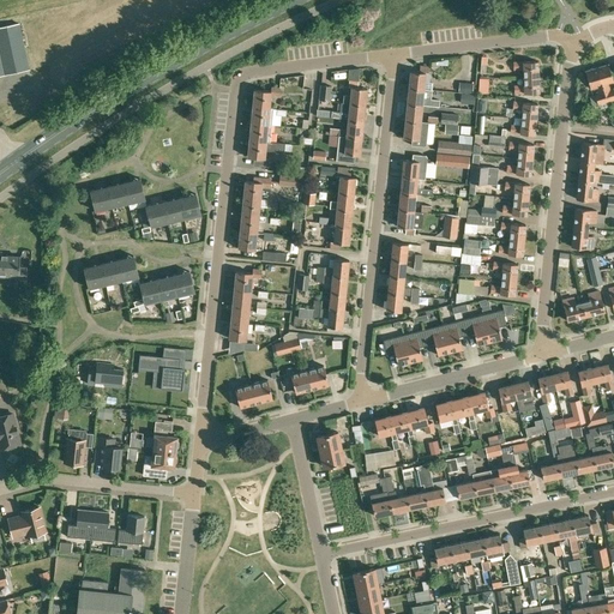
[(19,23),(0,26),(0,74),(29,70),(19,23)]
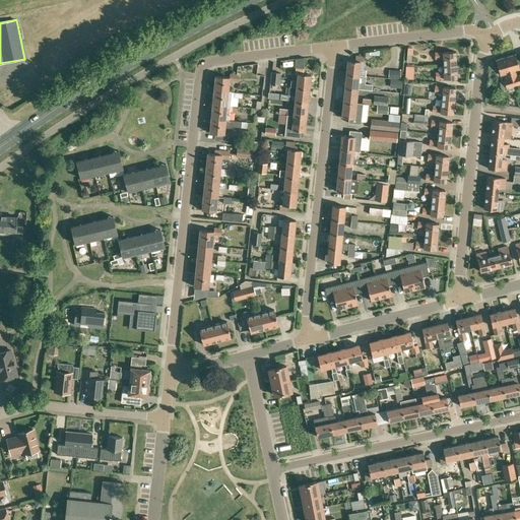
[(496,45),(498,56),(512,53),(509,42),(496,45)]
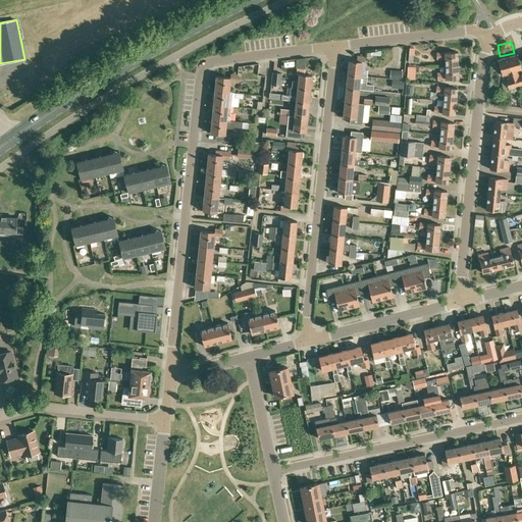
[(436,46),(428,47),(428,54),(436,54),(436,59),(445,59),(445,65),(458,65),(457,52),(445,52),(436,52),(436,46)]
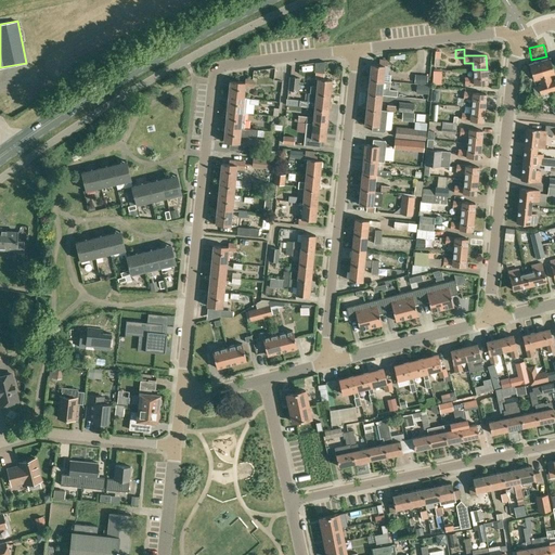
[(551,80),(550,75),(554,74),(550,57),(540,61),(549,92),(554,89),(554,82),(554,79),(551,80)]
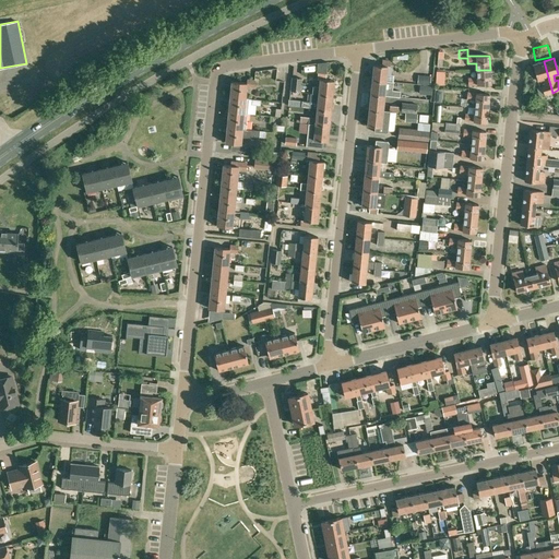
[(390,67),(390,60),(382,60),(381,66),(373,64),(372,80),(385,81),(388,66),(390,67)]
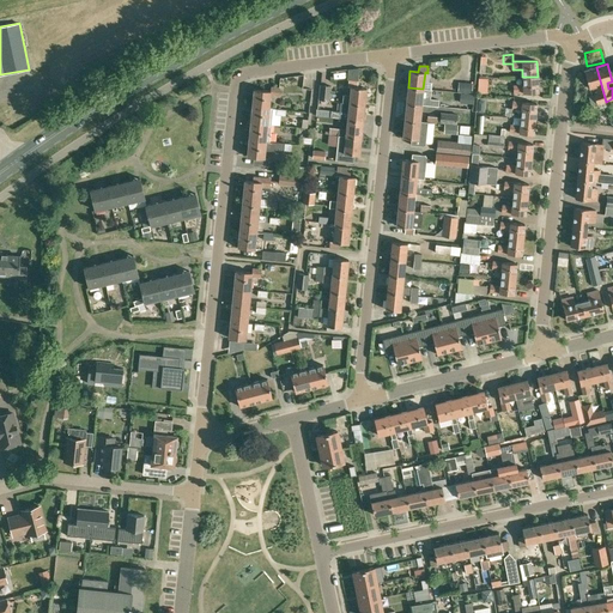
[(596,104),(606,102),(596,67),(584,71),(589,89),(595,86),(596,92),(594,93),(596,104)]
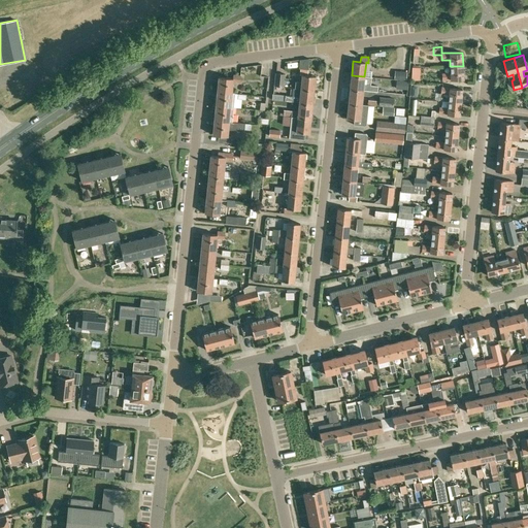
[(451,73),(442,73),(442,80),(451,79),(463,79),(463,66),(450,66),(451,73)]
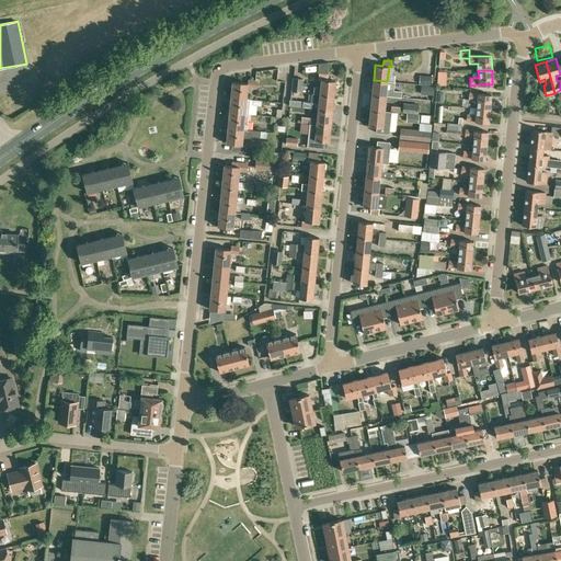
[(441,71),(441,86),(449,86),(450,71),(441,71)]
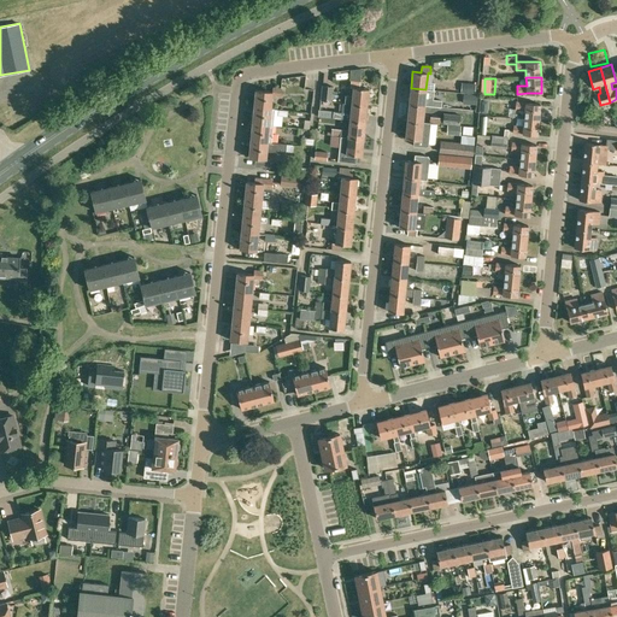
[(366,105),(368,89),(359,88),(359,82),(351,81),(350,87),(353,87),(352,95),(345,95),(344,104),(366,105)]
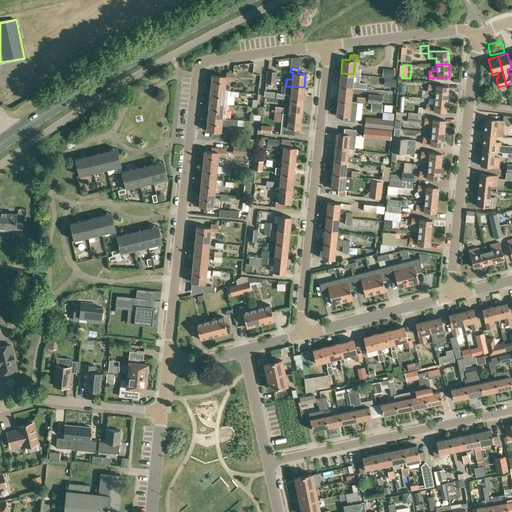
[(394,78),(395,69),(383,68),(382,77),(394,78)]
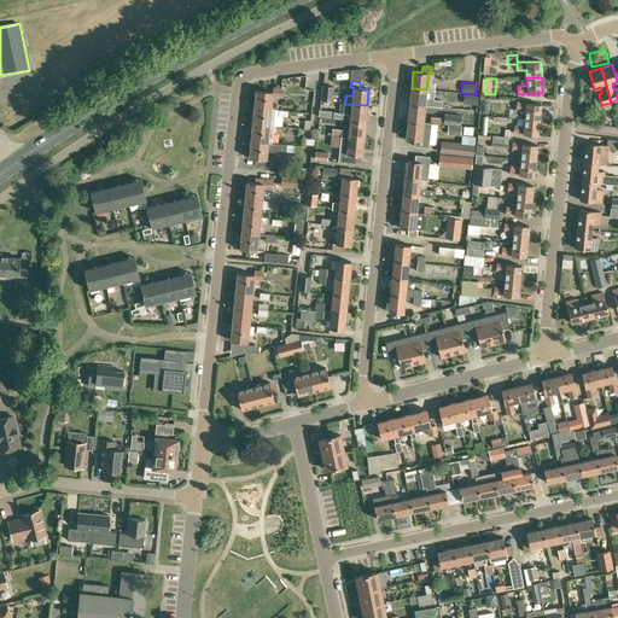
[(332,101),(334,87),(322,86),(321,100),(332,101)]
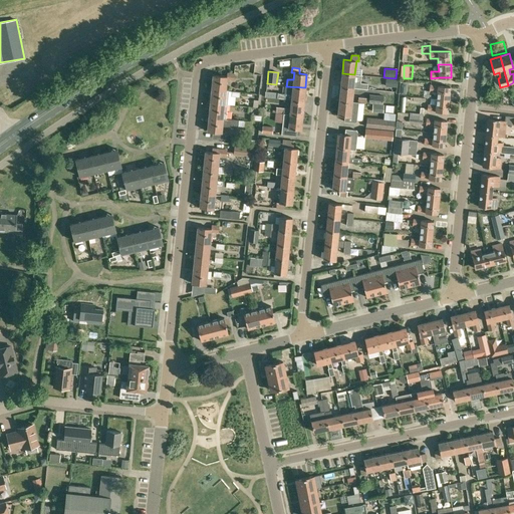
[(213,74),(212,88),(226,90),(227,79),(234,80),(234,73),(227,72),(227,76),(213,74)]
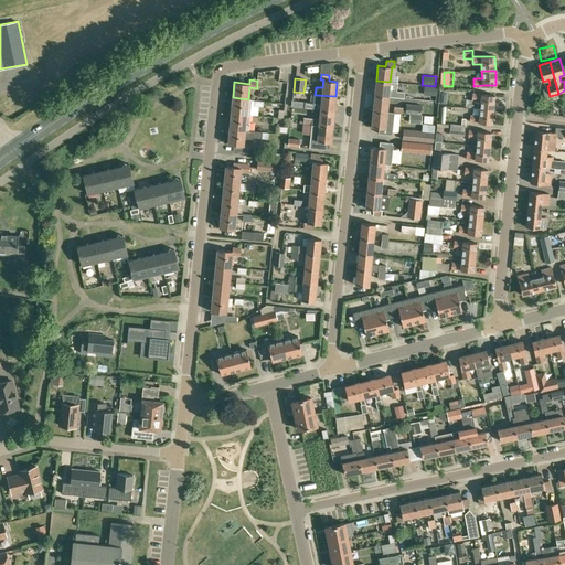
[(388,96),(390,82),(376,81),(374,95),(388,96)]
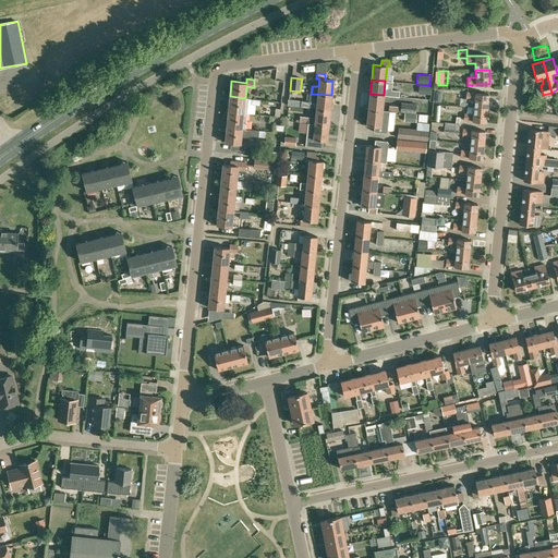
[(487,108),(488,94),(466,92),(465,99),(474,99),(474,107),(487,108)]
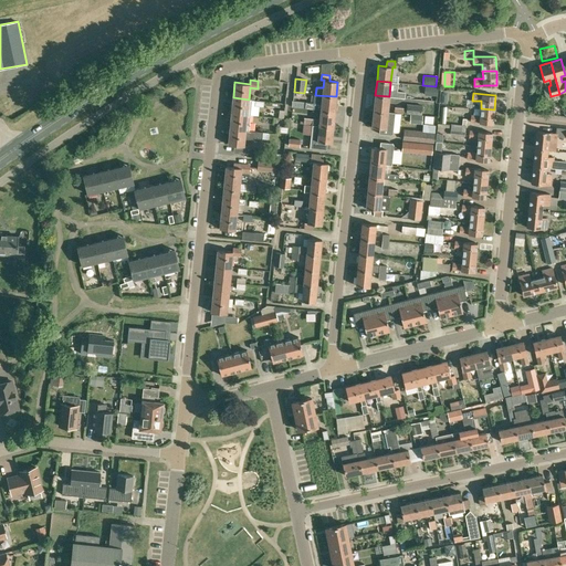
[(334,112),(336,96),(315,95),(315,103),(310,102),(310,103),(305,103),(304,108),(321,109),(321,111),(334,112)]
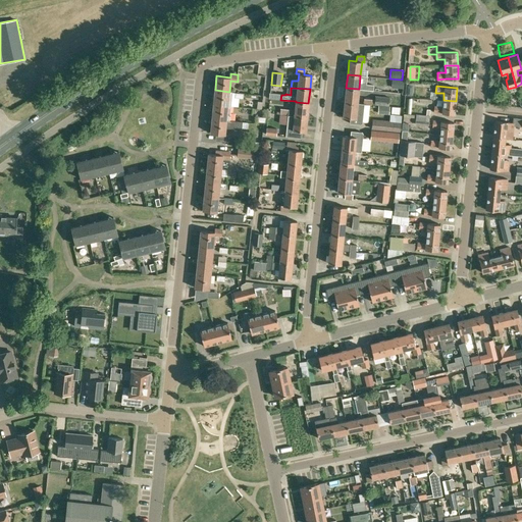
[(357,103),(359,89),(346,88),(345,102),(357,103)]
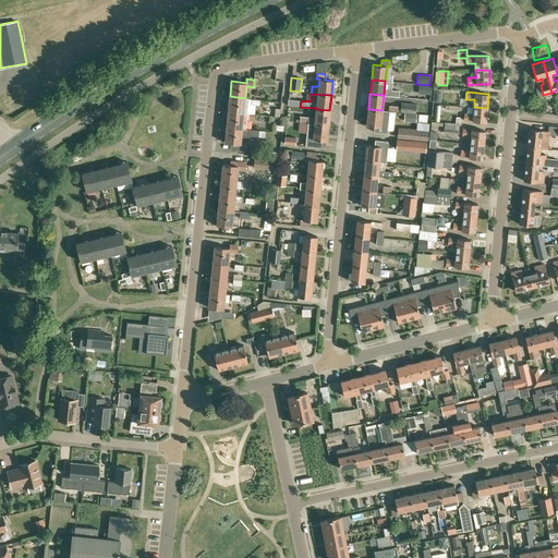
[(229,98),(228,111),(247,113),(249,100),(249,98),(245,98),(230,96),(229,98)]
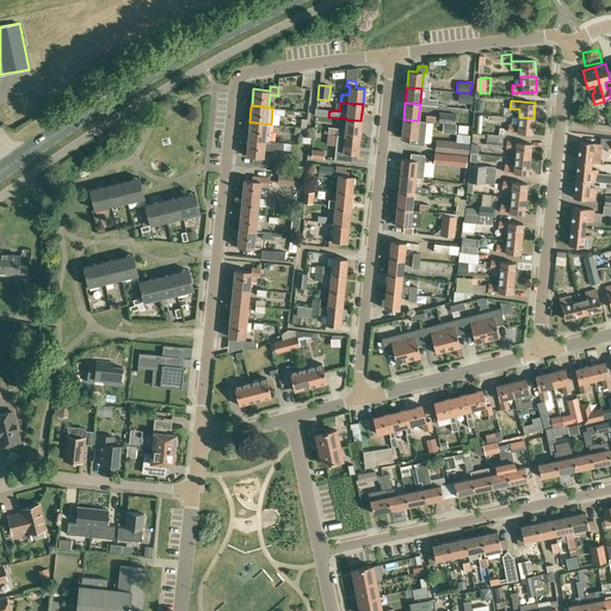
[(456,113),(439,112),(438,122),(455,124),(456,113)]
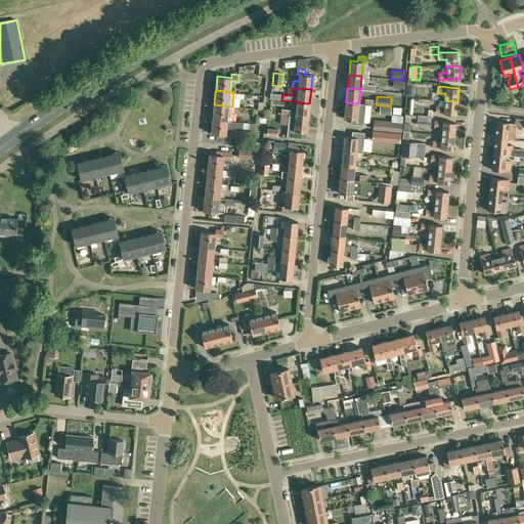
[(456,115),(457,101),(445,100),(444,107),(436,106),(435,113),(456,115)]
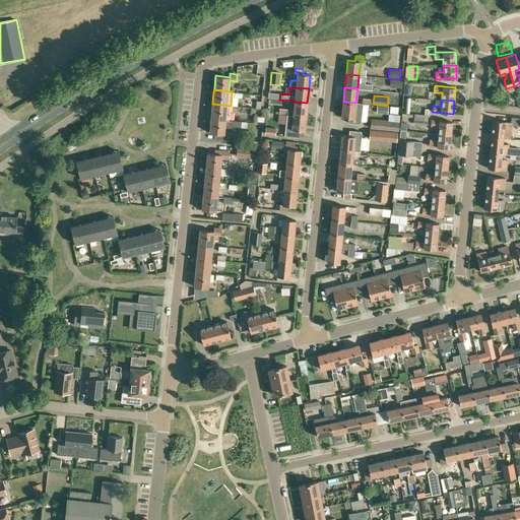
[(306,117),(307,103),(295,102),(293,116),(306,117)]
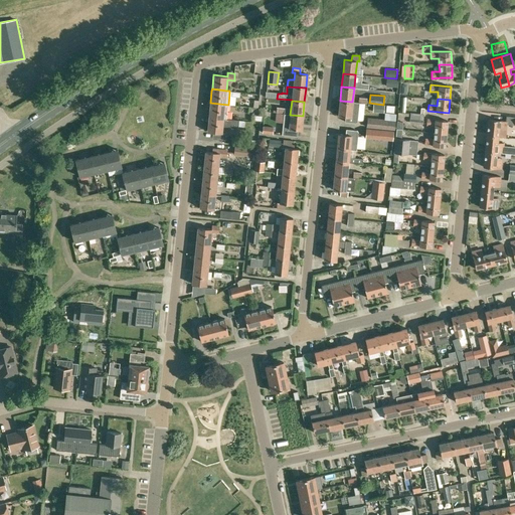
[(358,103),(352,102),(340,101),(338,115),(345,116),(344,122),(356,123),(357,121),(359,103),(366,104),(366,103),(358,102),(358,103)]
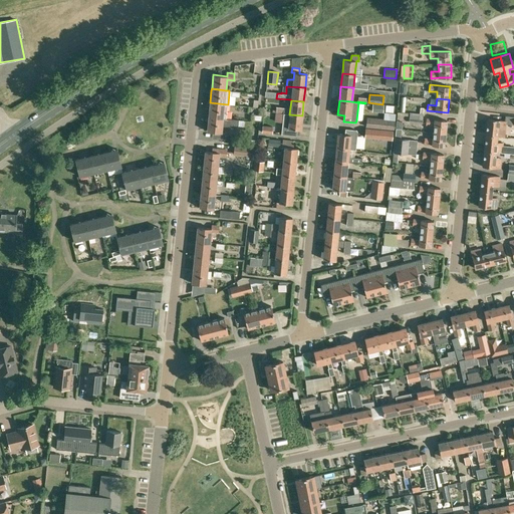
[(210,106),(209,116),(226,117),(227,108),(228,104),(210,102),(210,106)]
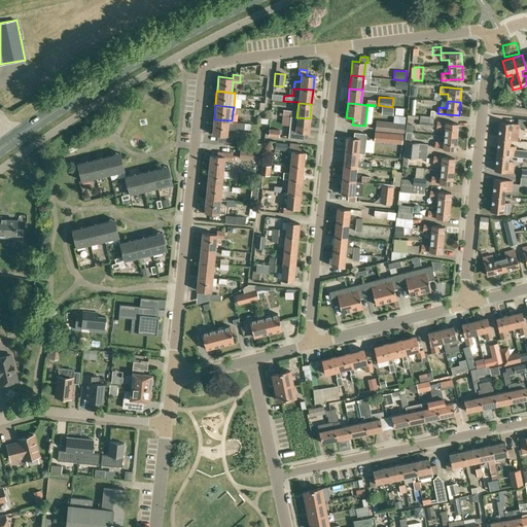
[(395,107),(394,115),(403,116),(403,115),(403,111),(403,108),(395,107)]
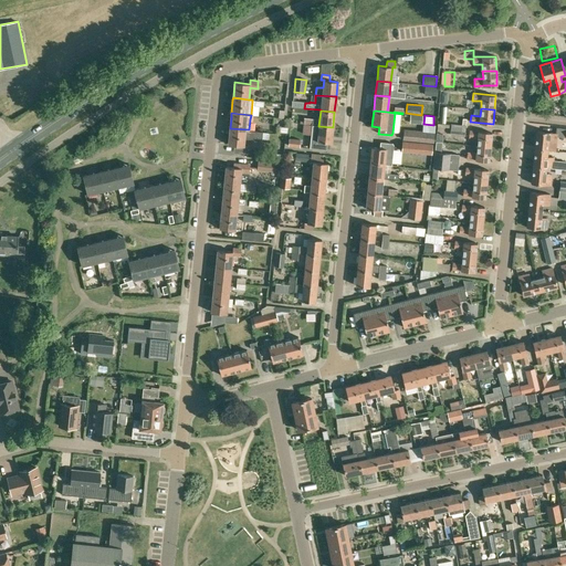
[(464,136),(467,118),(463,118),(462,125),(451,124),(450,135),(464,136)]
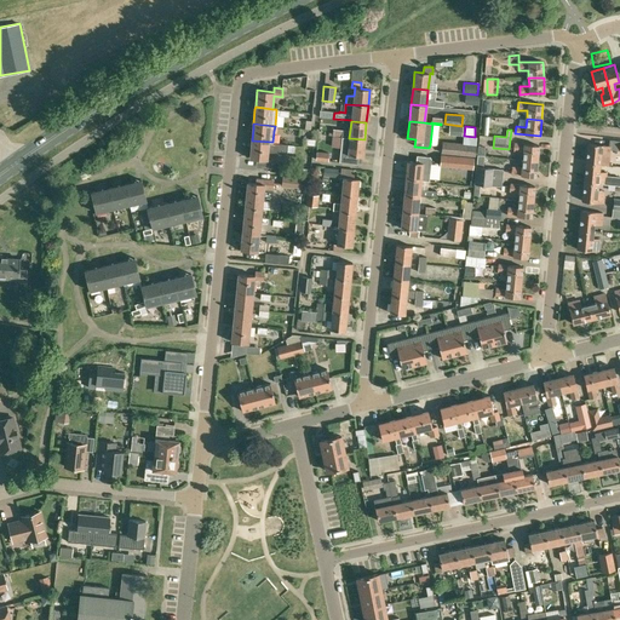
[(365,139),(349,138),(343,137),(339,161),(357,164),(359,156),(362,156),(365,139)]
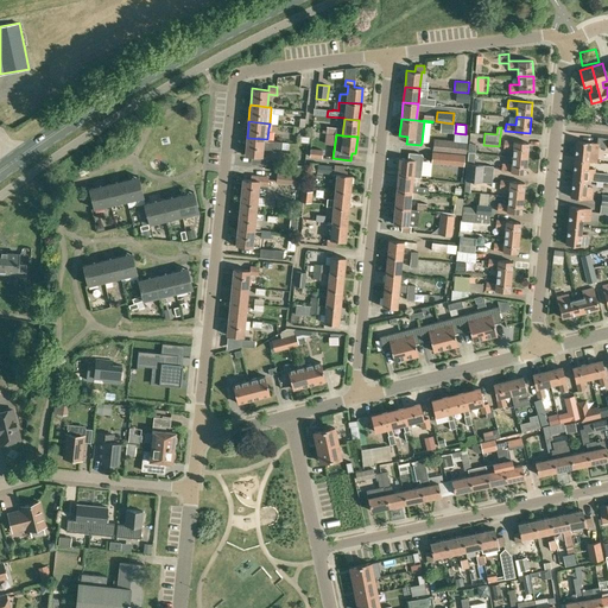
[(246,145),(245,154),(252,156),(261,156),(263,149),(282,151),(282,149),(283,143),(283,141),(271,140),(267,139),(247,138),(246,145)]
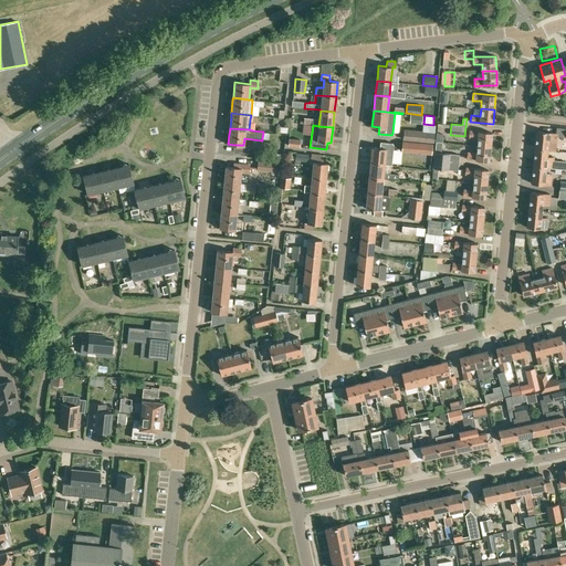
[(433,144),(435,132),(404,128),(402,140),(433,144)]
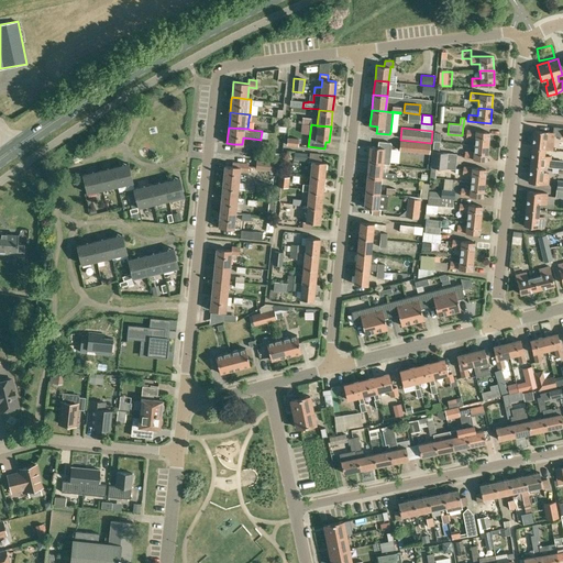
[(487,146),(489,132),(467,130),(466,136),(475,138),(475,145),(487,146)]
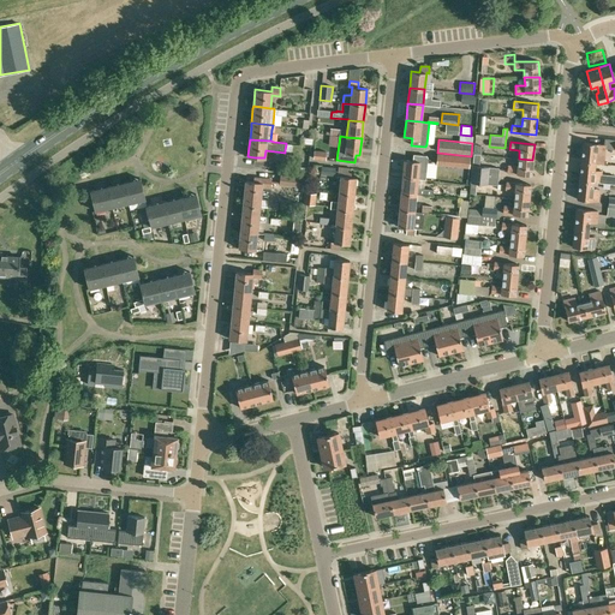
[(583,142),(581,161),(596,163),(602,163),(603,156),(604,148),(604,144),(583,142)]
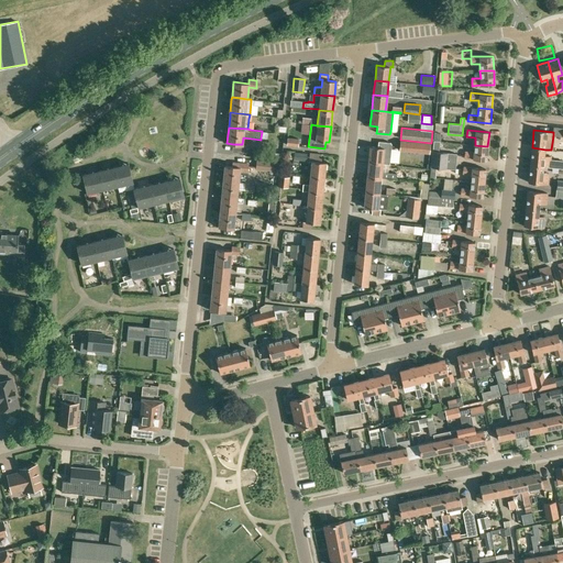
[(298,146),(299,139),(287,138),(287,145),(298,146)]
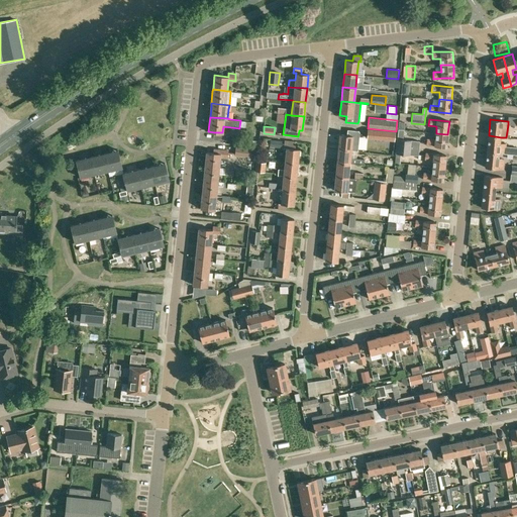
[(395,141),(396,131),(368,128),(367,138),(395,141)]
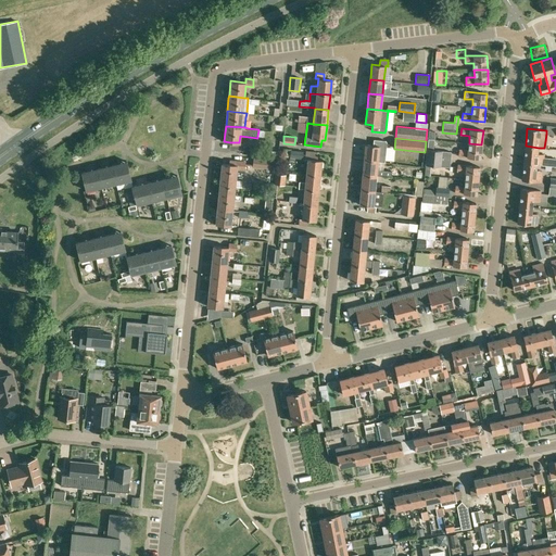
[(384,163),(387,142),(386,140),(374,139),(373,146),(365,144),(364,160),(377,161),(377,162),(384,163)]
